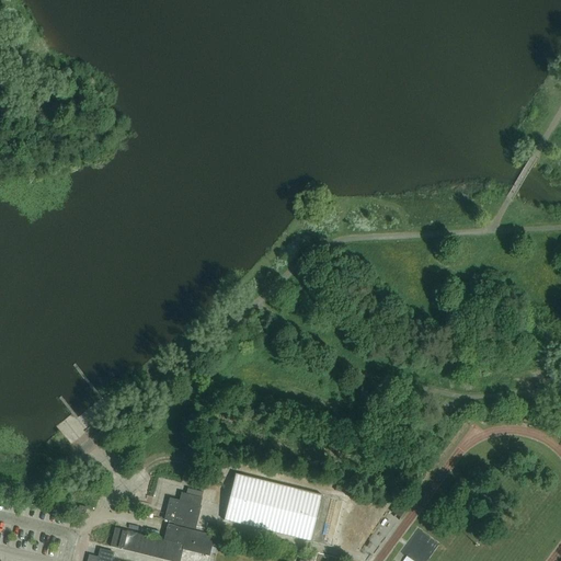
[(542,135),(550,126),(539,117),(531,126),(542,135)]
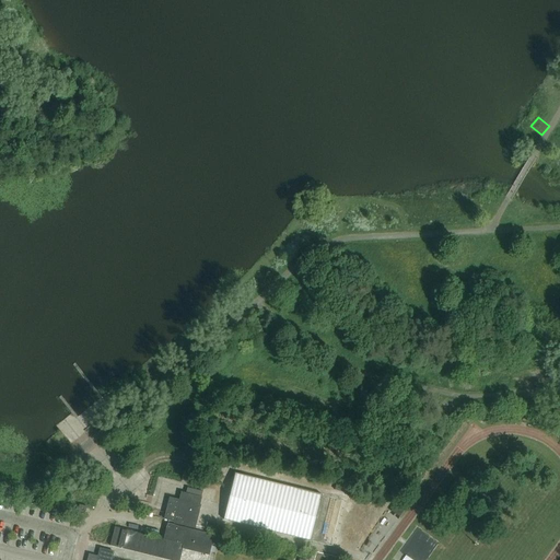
[(371,228),(375,219),(365,212),(360,221),(371,228)]
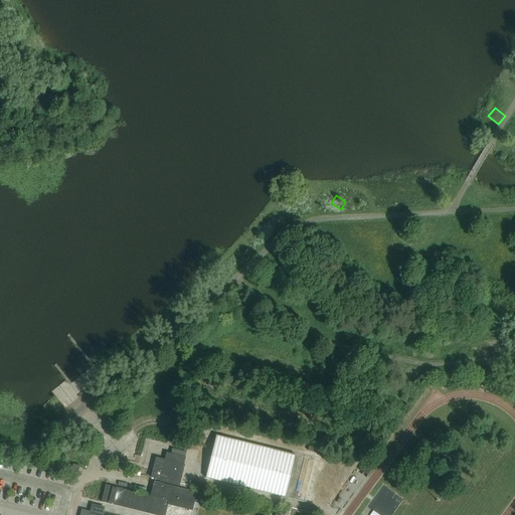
[(366,208),(376,206),(374,195),(364,197),(366,208)]
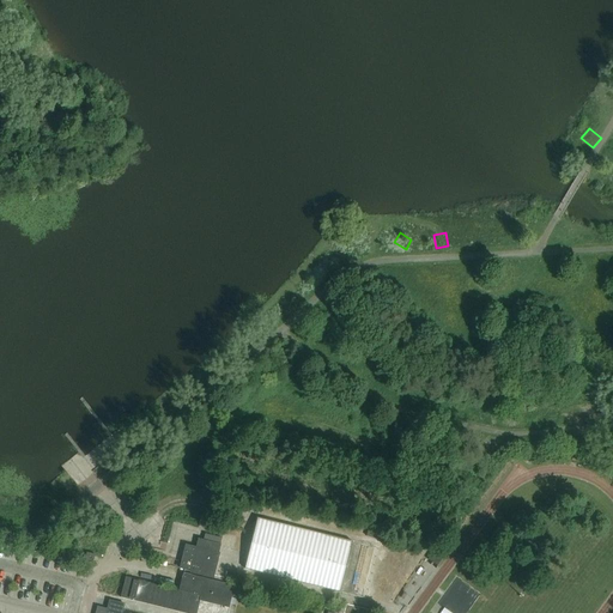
[(410,283),(428,298),(434,291),(416,275),(410,283)]
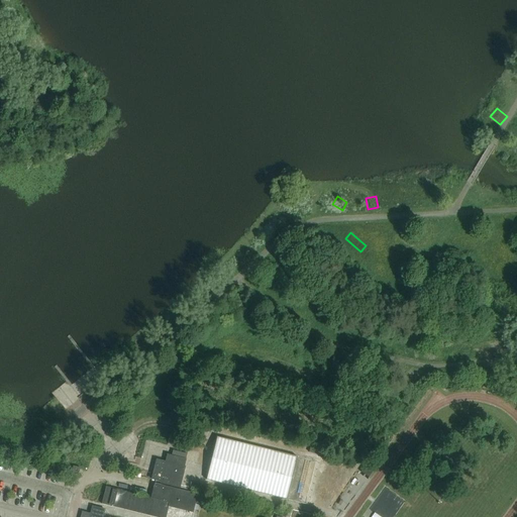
[(482,261),(488,254),(482,248),(476,254),(482,261)]
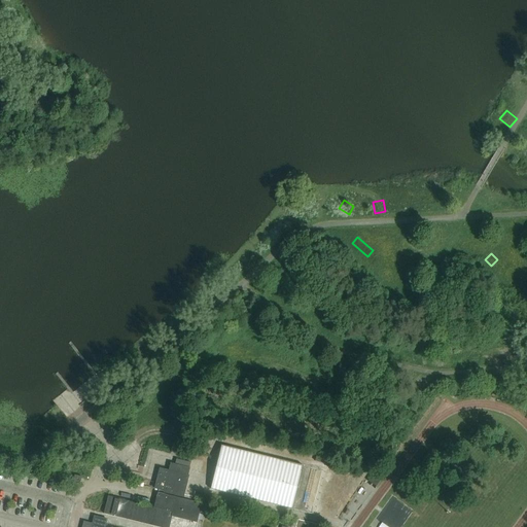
[(143,419),(156,409),(151,401),(138,412),(143,419)]
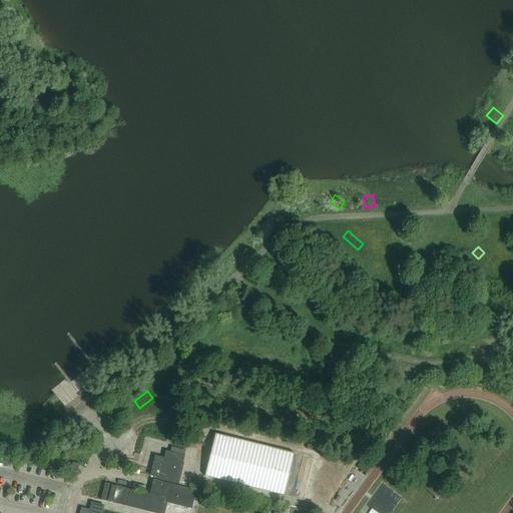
[(131,431),(124,452),(133,454),(139,433),(131,431)]
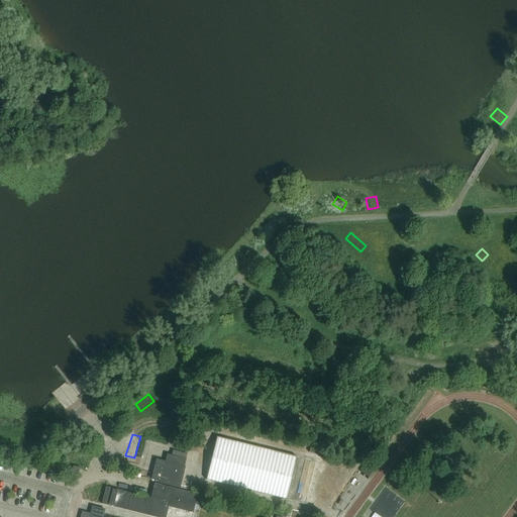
[(287,499),(297,457),(218,437),(208,480),(287,499)]
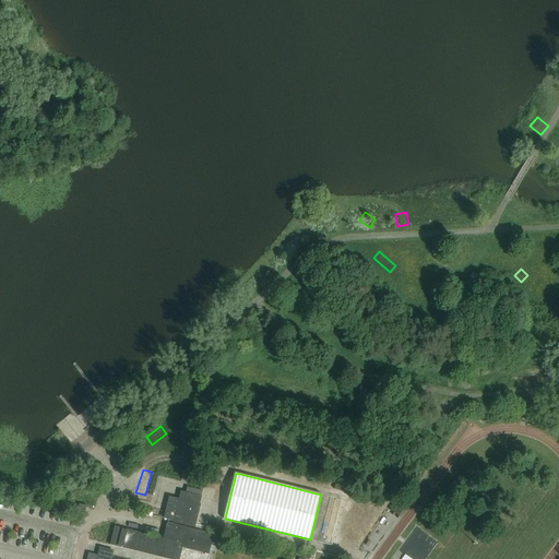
[(187,487),(186,494),(201,497),(202,491),(187,487)]
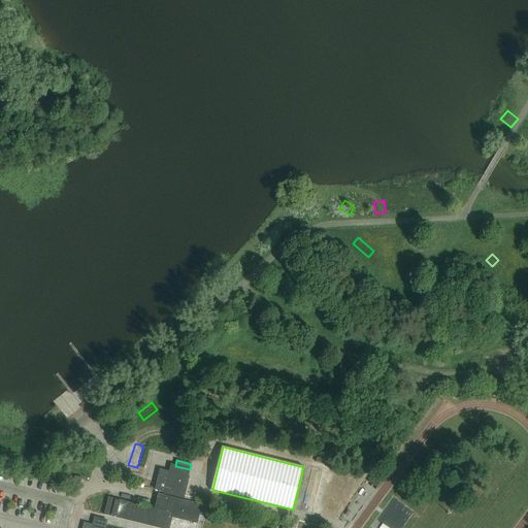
[(156,490),(183,497),(190,469),(170,465),(169,472),(160,470),(156,490)]
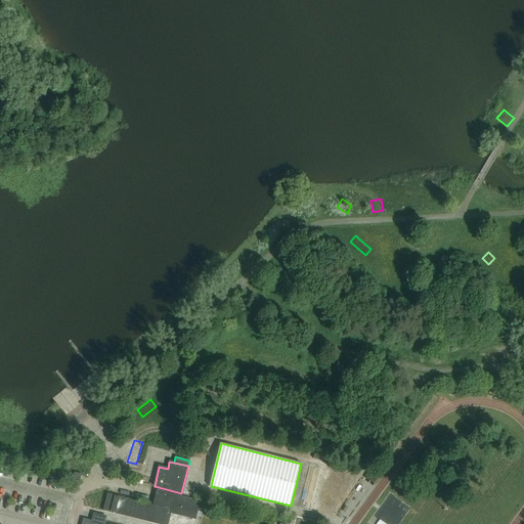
[(375,468),(366,478),(374,484),(382,474),(375,468)]
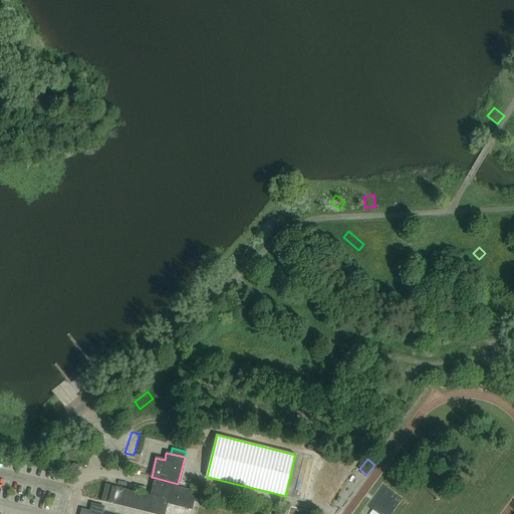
[(193,510),(197,492),(155,482),(151,496),(105,485),(101,502),(152,513),(166,513),(169,504),(193,510)]
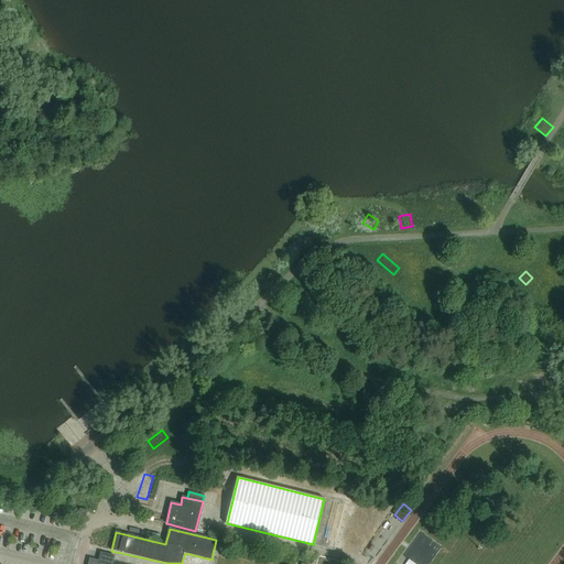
[(112,563),(116,556),(101,553),(99,561),(90,559),(89,563),(112,563)]
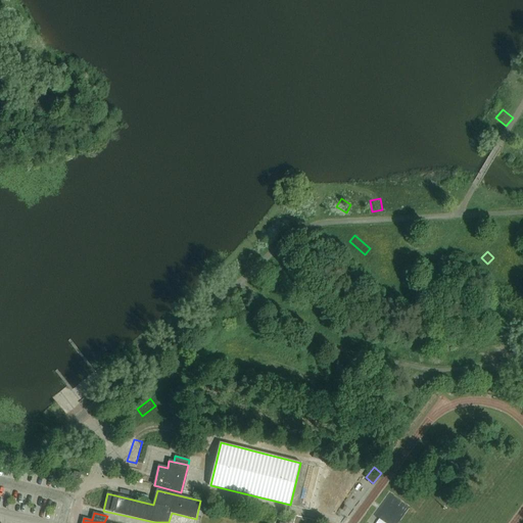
All buildings are outlined.
